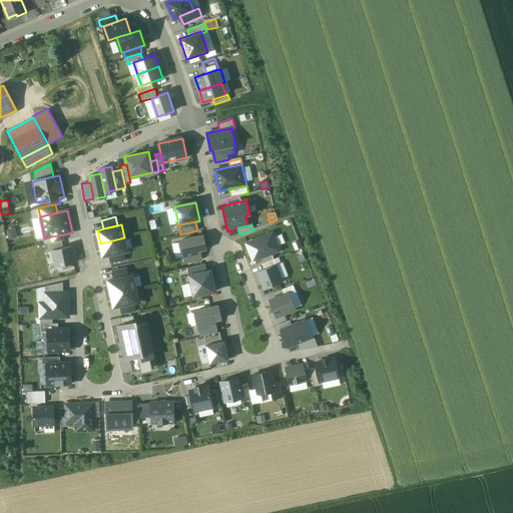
[(273,232),(246,243),(253,261),(261,258),(272,253),(280,250),(273,232)]
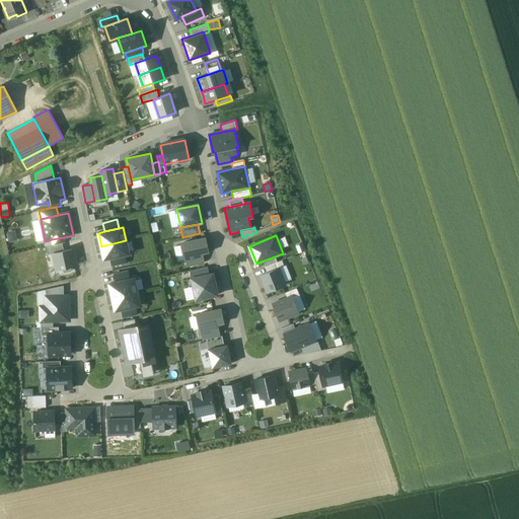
[(65,243),(64,237),(52,239),(53,245),(62,243),(65,243)]
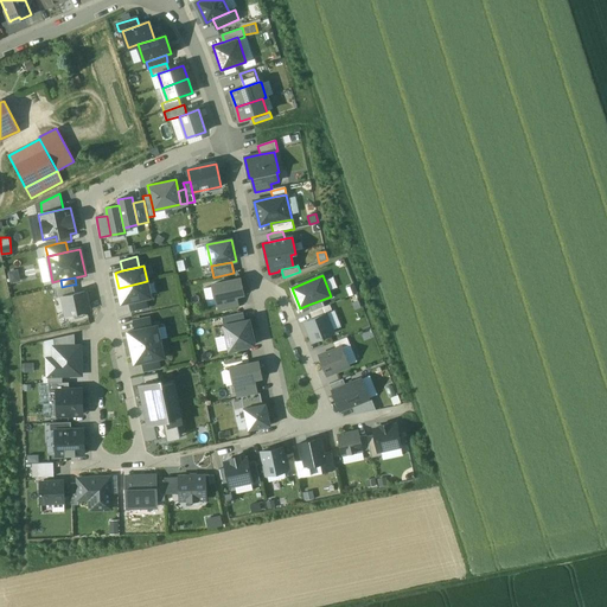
[(241,279),(212,285),(216,300),(236,296),(244,294),(241,279)]
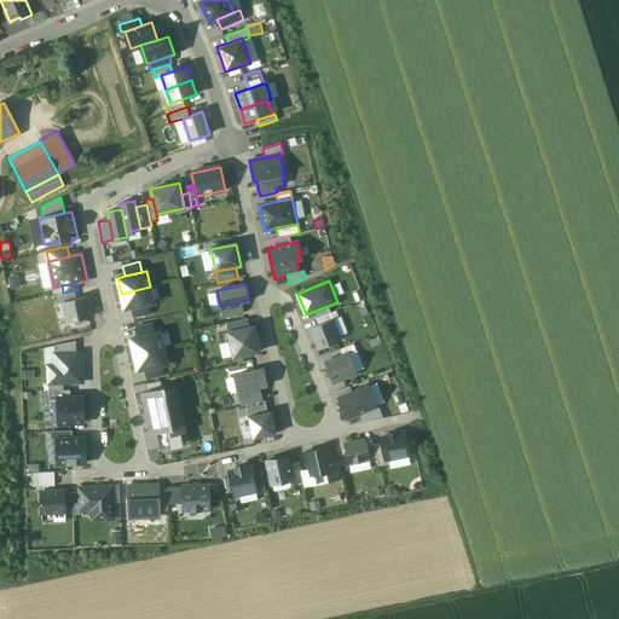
[(121,294),(125,308),(131,307),(149,304),(154,302),(150,287),(121,294)]
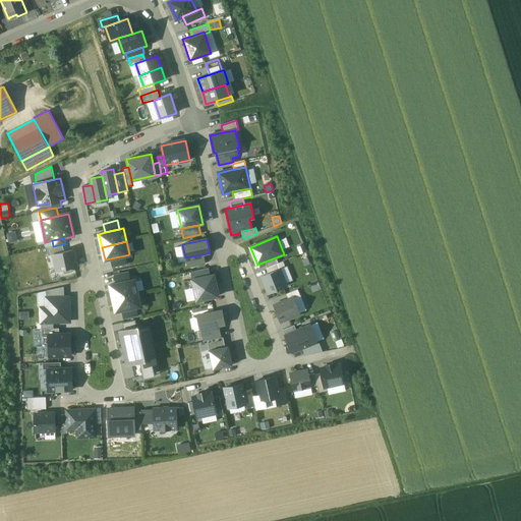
[(54,254),(64,252),(62,244),(53,246),(47,248),(48,255),(54,254)]
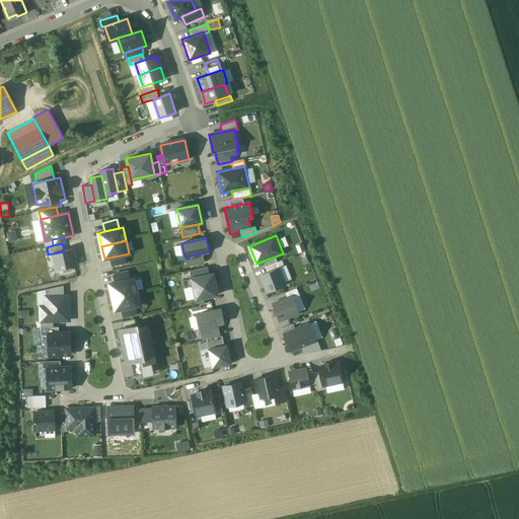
[(64,251),(54,253),(58,272),(77,268),(73,249),(64,251)]
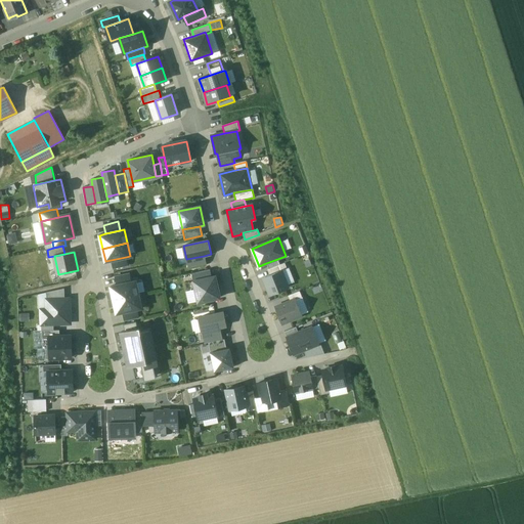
[(204,256),(186,259),(188,268),(206,264),(204,256)]
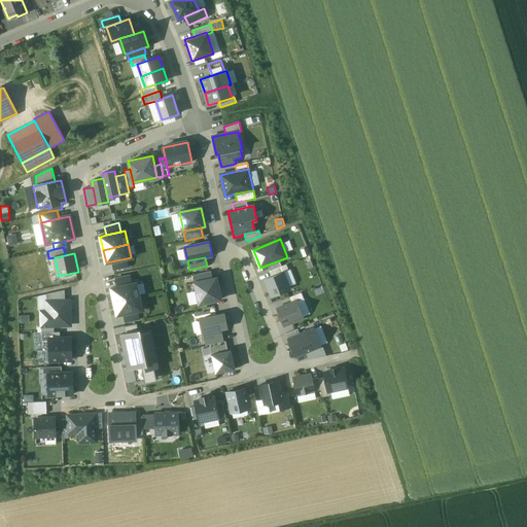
[(129,268),(127,258),(111,261),(113,271),(129,268)]
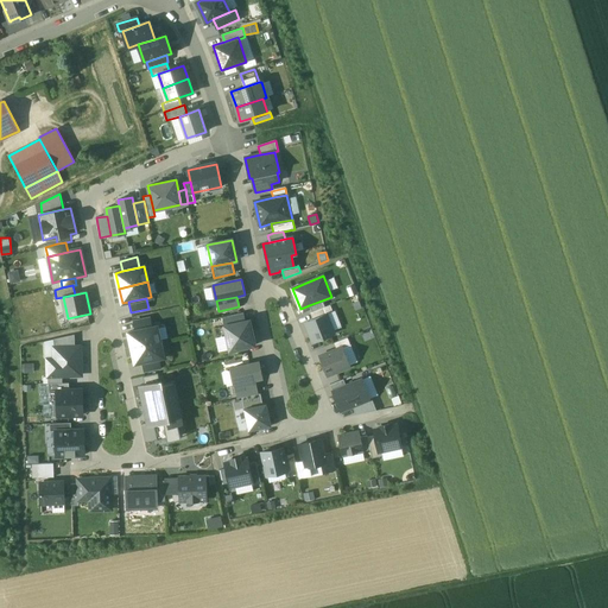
[(324,308),(322,301),(309,305),(312,312),(324,308)]
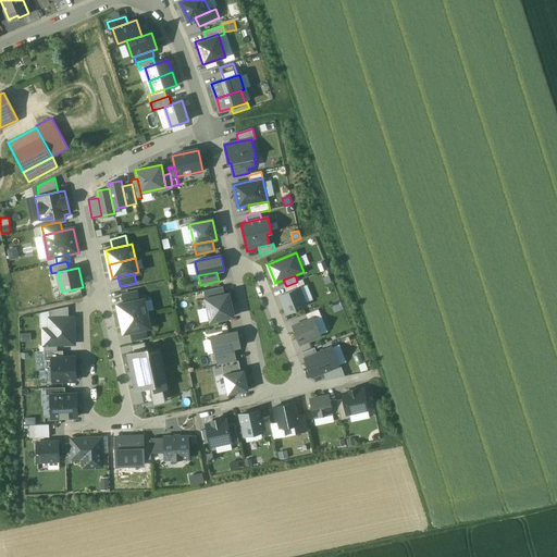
[(285,287),(287,293),(299,288),(305,286),(302,280),(297,282),(286,286),(285,287)]
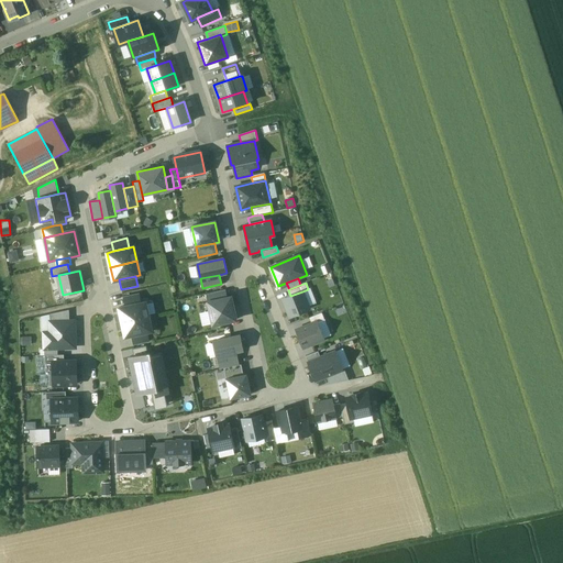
[(207,295),(209,302),(227,298),(225,290),(207,295)]
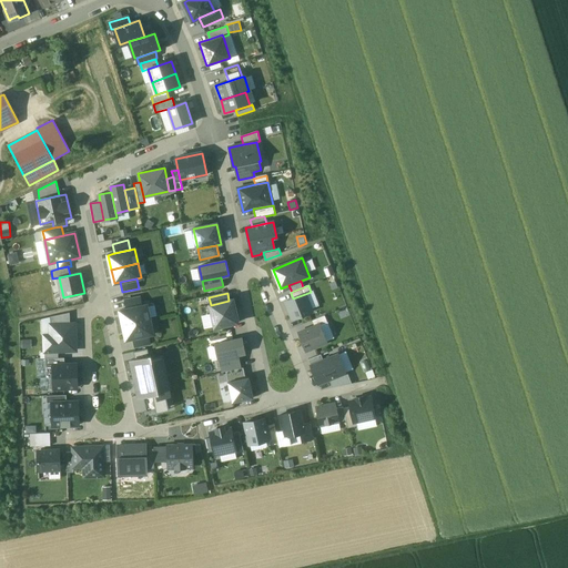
[(293,298),(285,302),(293,320),(312,312),(305,294),(293,298)]
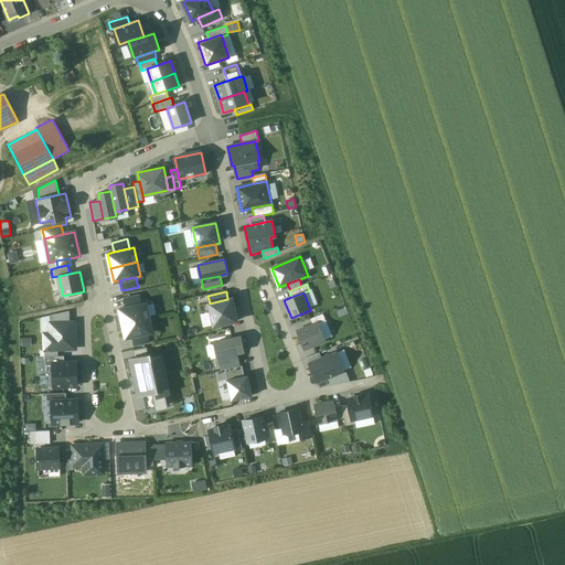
[(125,308),(141,304),(139,295),(124,298),(125,308)]
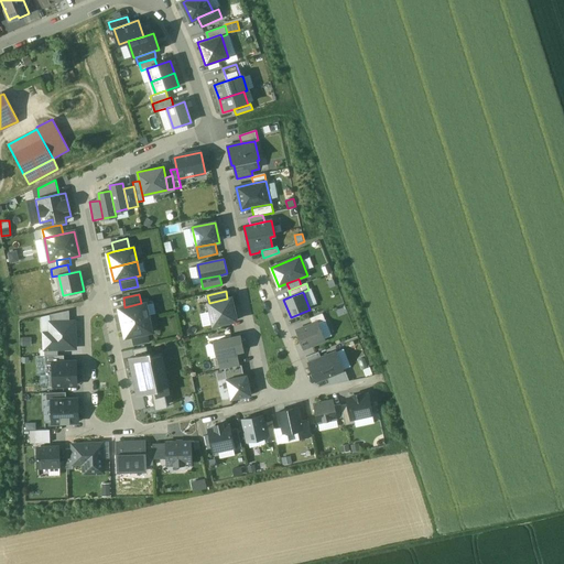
[(227,299),(209,303),(214,325),(236,321),(231,297),(227,299)]
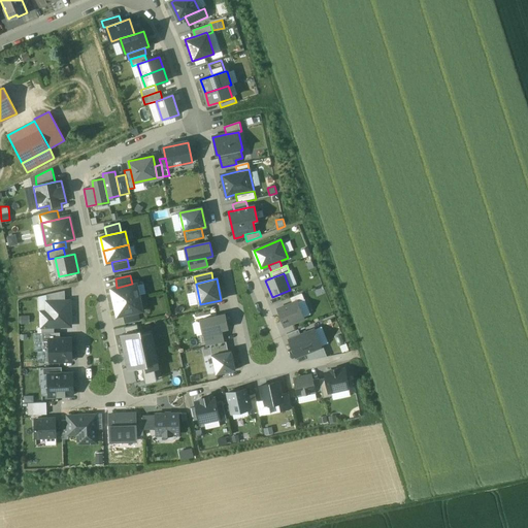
[(111,289),(114,302),(139,297),(136,284),(132,284),(117,288),(111,289)]
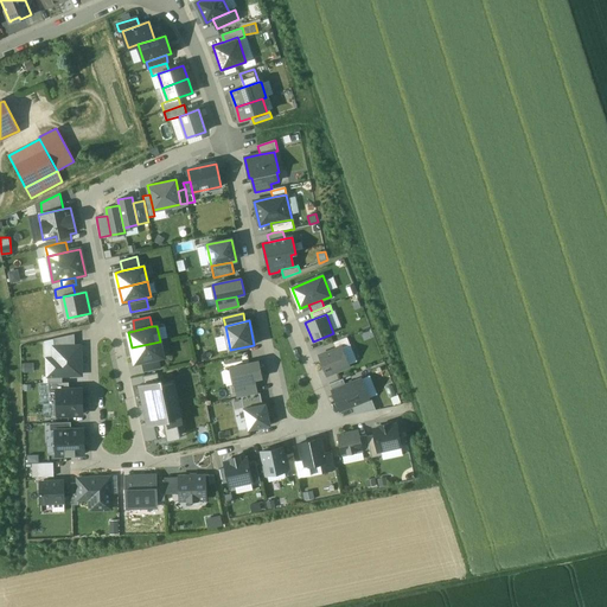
[(74,334),(53,339),(53,345),(75,345),(74,334)]
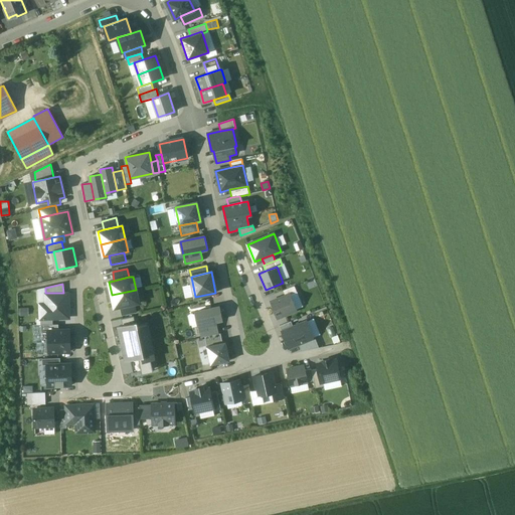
[(283,292),(285,296),(290,294),(296,292),(294,287),(283,292)]
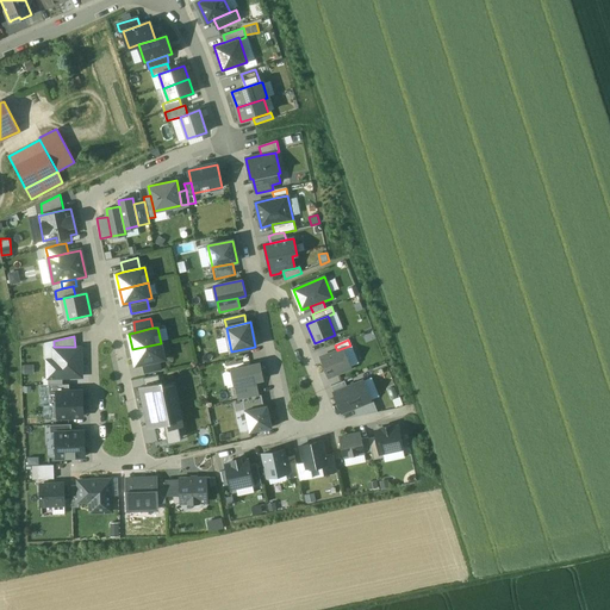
[(132,349),(136,365),(142,363),(160,360),(165,359),(161,343),(132,349)]
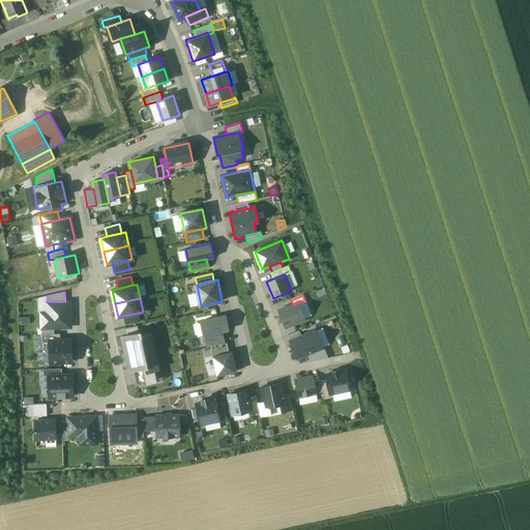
[(41,314),(41,334),(42,334),(54,334),(54,328),(70,328),(70,302),(65,302),(65,301),(47,301),(48,314),(41,314)]
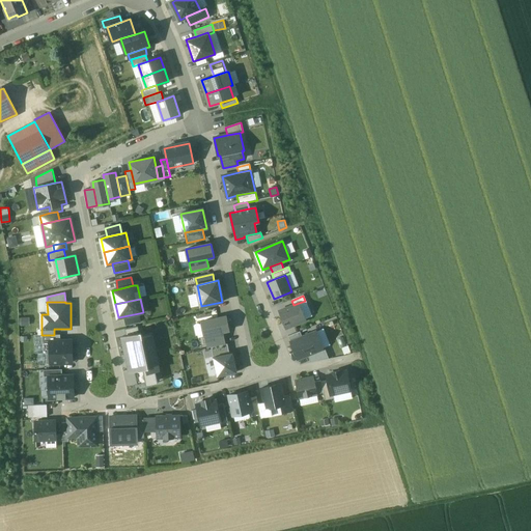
[(294,305),(277,311),(284,330),(306,322),(299,303),(294,305)]
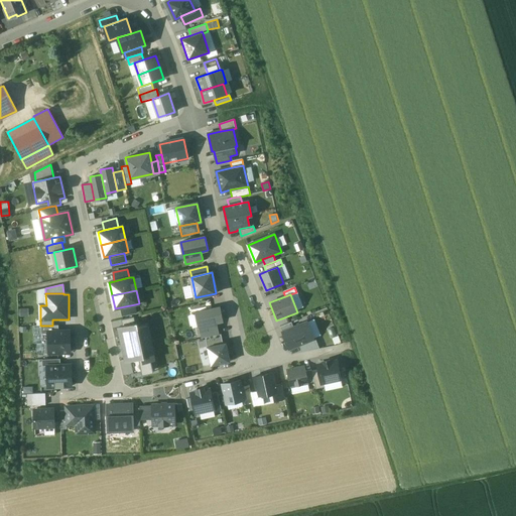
[(137,313),(135,304),(120,307),(122,316),(137,313)]
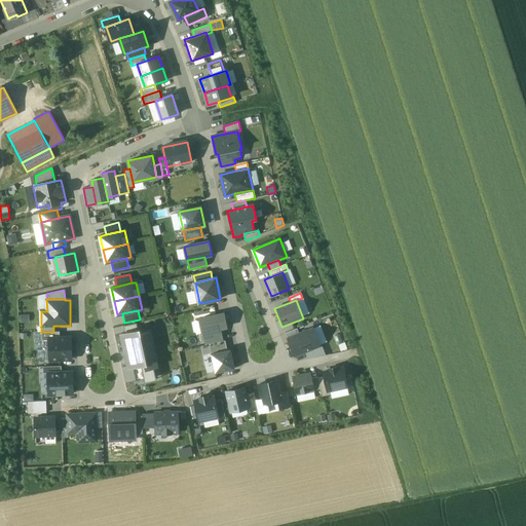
[(199,320),(202,333),(221,329),(227,328),(224,313),(199,320)]
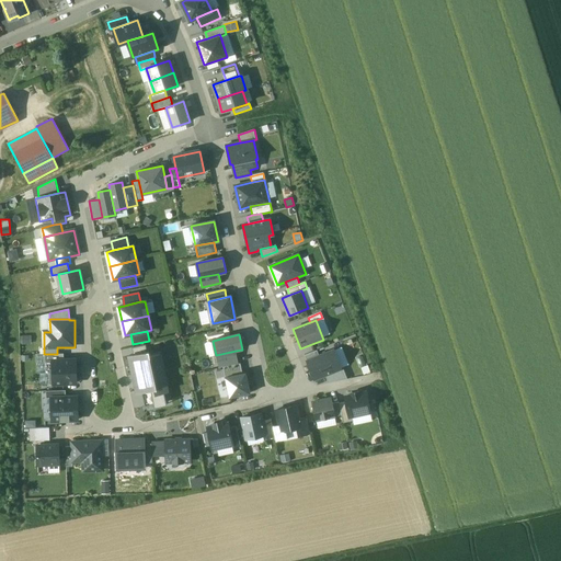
[(133,347),(134,355),(146,352),(145,345),(133,347)]
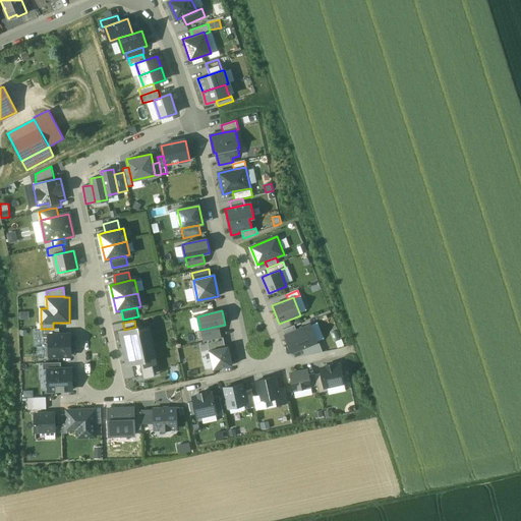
[(219,326),(200,330),(204,342),(208,342),(221,339),(219,326)]
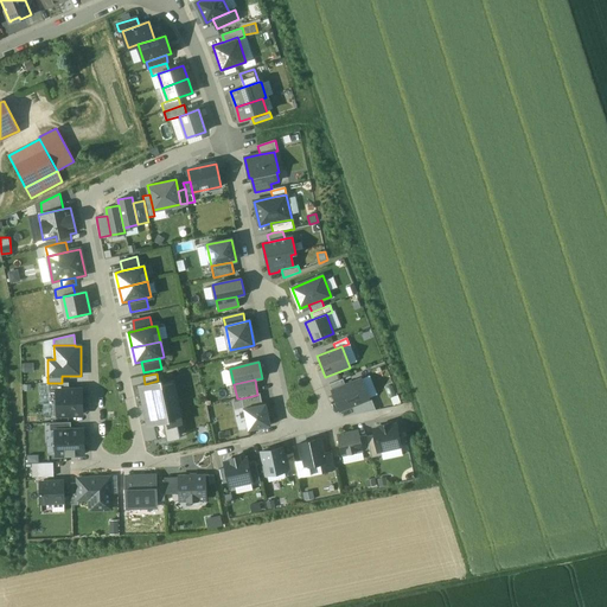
[(330,384),(333,391),(346,385),(343,379),(330,384)]
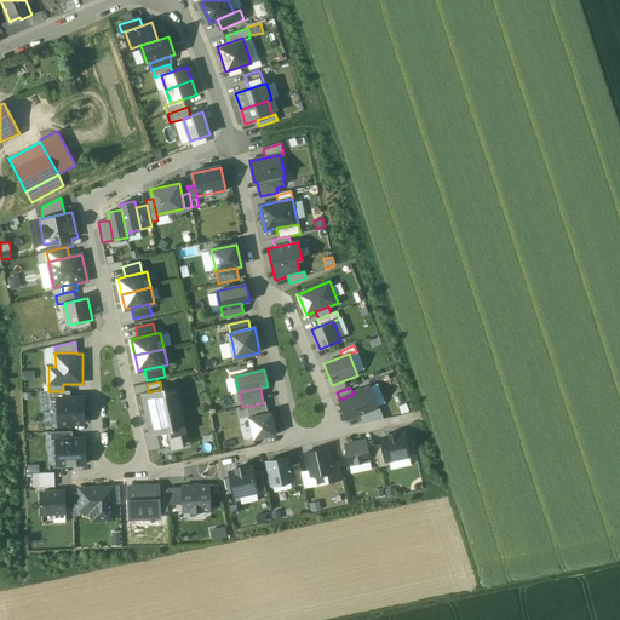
[(354,394),(340,400),(348,419),(360,414),(377,407),(369,388),(354,394)]
